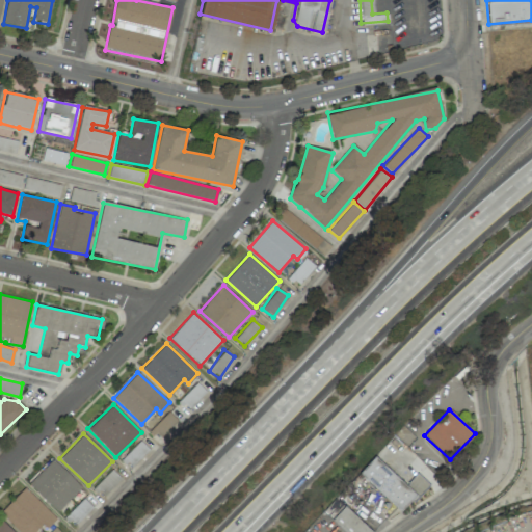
[(427,482),(416,473),(406,484),(373,456),(358,475),(402,512),(427,482)]
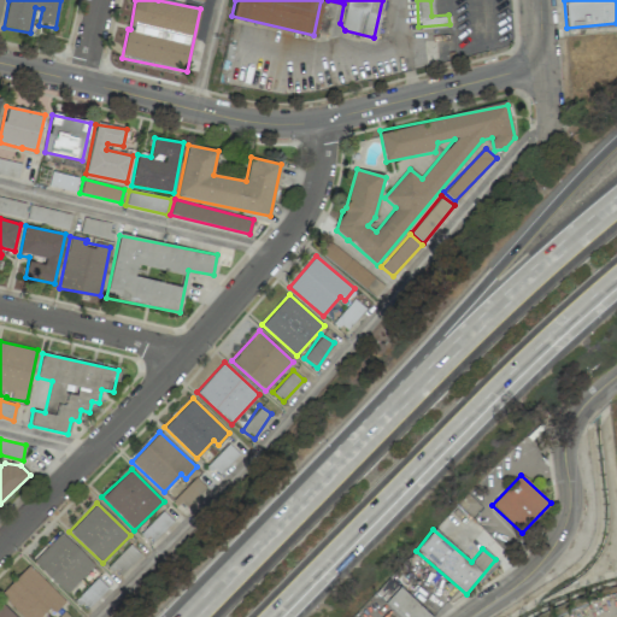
[(94,565),(60,533),(33,562),(66,593),(94,565)]
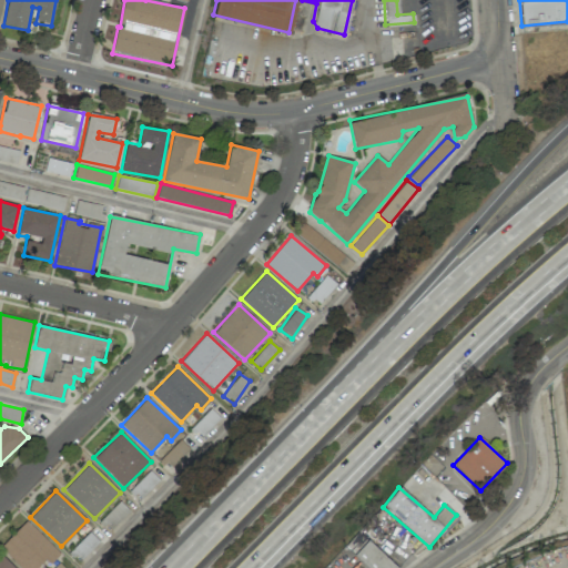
[(60,554),(26,520),(0,547),(0,548),(20,567),(37,567),(46,559),(50,564),(60,554)]
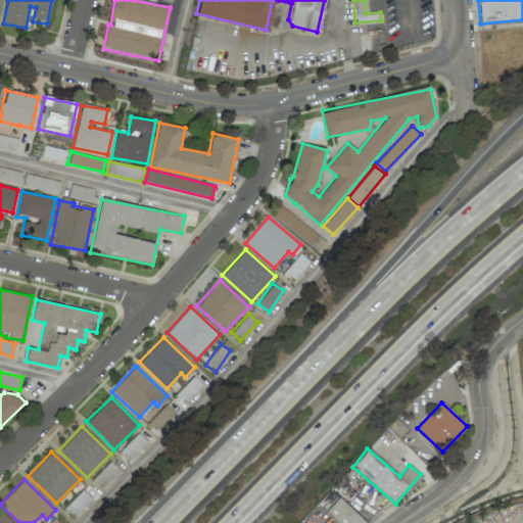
[(338,522),(366,522),(367,522),(338,496),(325,512),(338,522)]
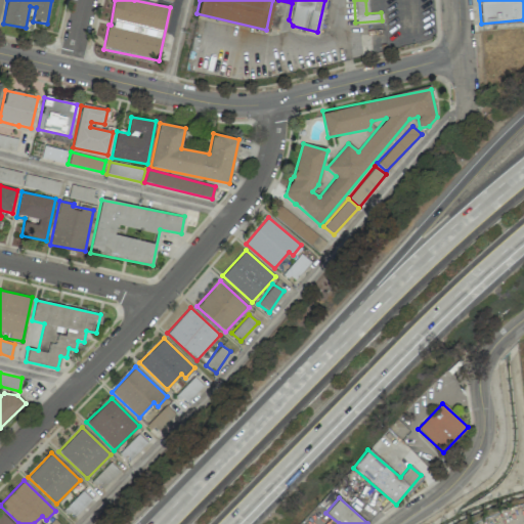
[(0,523),(12,523),(2,512),(0,513),(0,523)]
